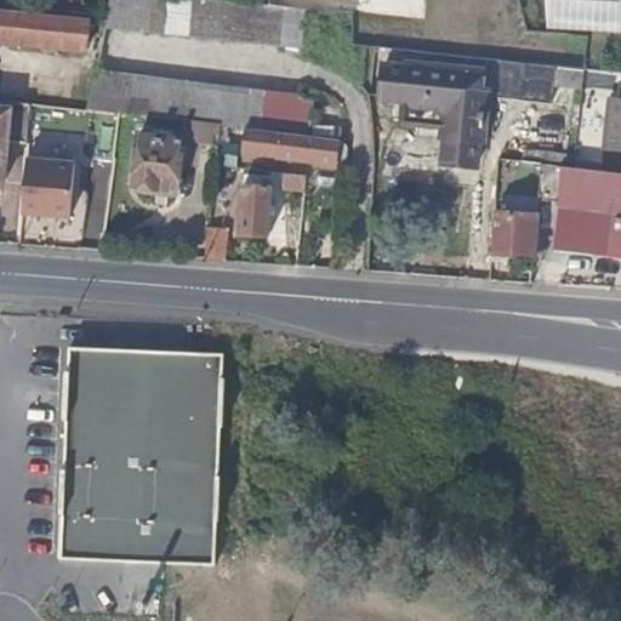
[(102,0),(102,20),(102,26),(228,39),(275,45),(278,6),(265,5),(250,3),(223,0),(102,0)]
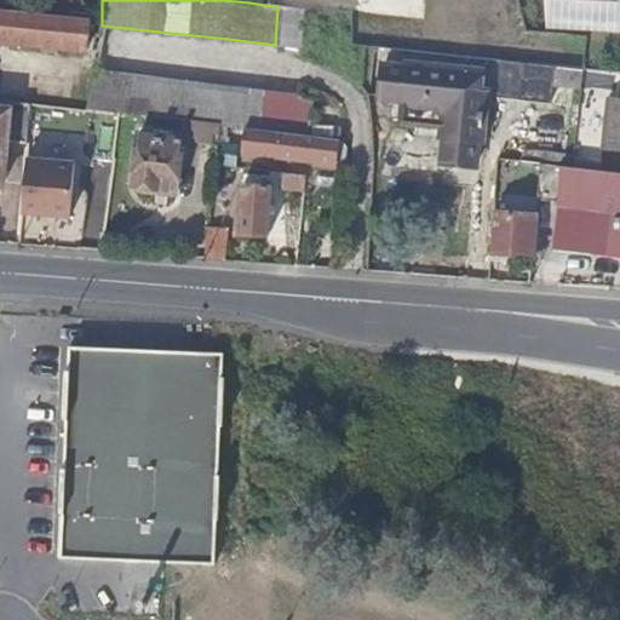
[(0,44),(50,50),(81,53),(87,18),(44,13),(0,9),(0,44)]
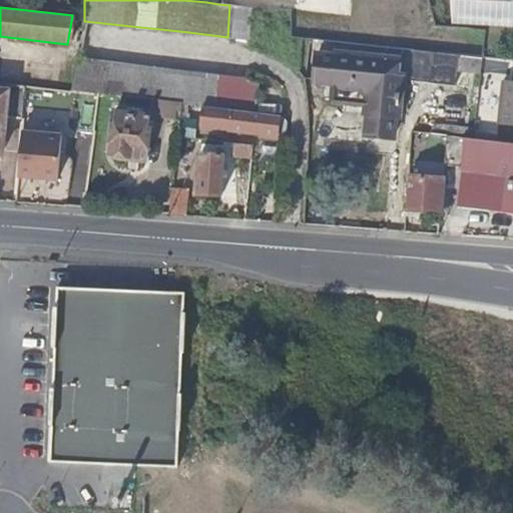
[(390,77),(391,56),(334,50),(334,56),(312,54),(310,81),(331,83),(331,88),(358,90),(355,115),(363,116),(360,138),(388,140),(390,118),(396,119),(399,77),(390,77)]
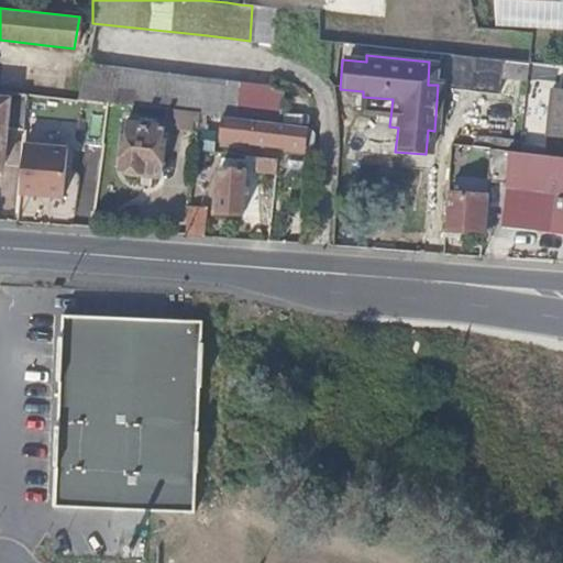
[(526,63),(451,56),(449,90),(497,95),(498,81),(523,84),(526,64),(526,63)]
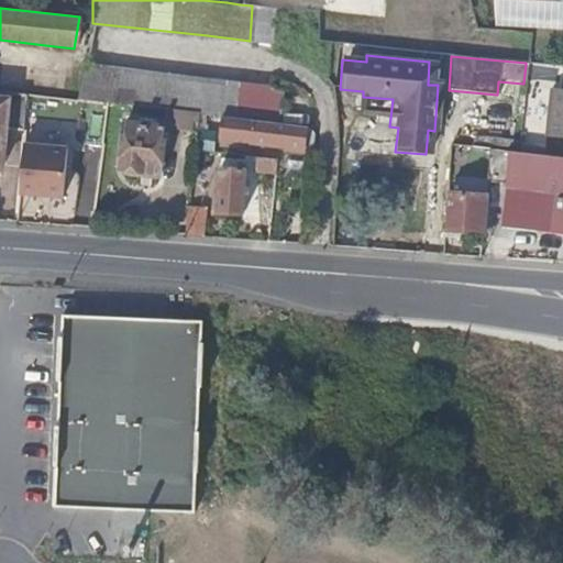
[(203,117),(221,119),(283,125),(286,85),(90,63),(89,63),(86,62),(79,101),(88,103),(114,106),(197,116),(203,117)]
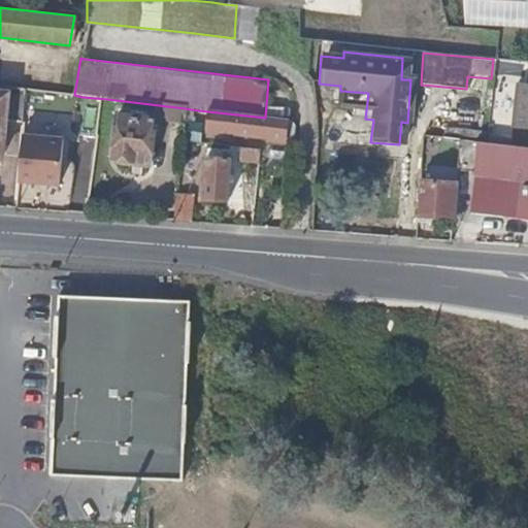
[(527,81),(514,80),(512,127),(527,128),(527,81)]
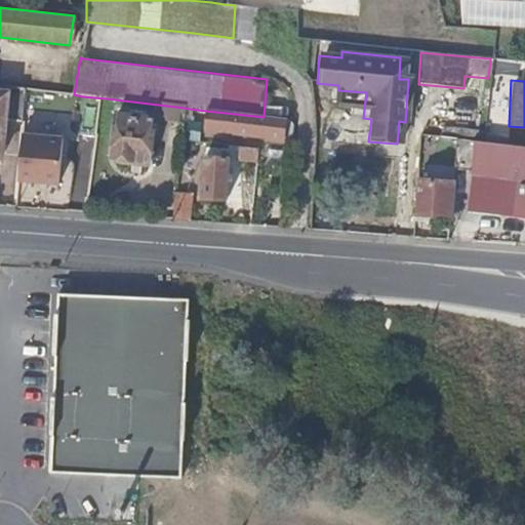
[(0,146),(2,121),(22,123),(25,89),(0,86),(0,146)]
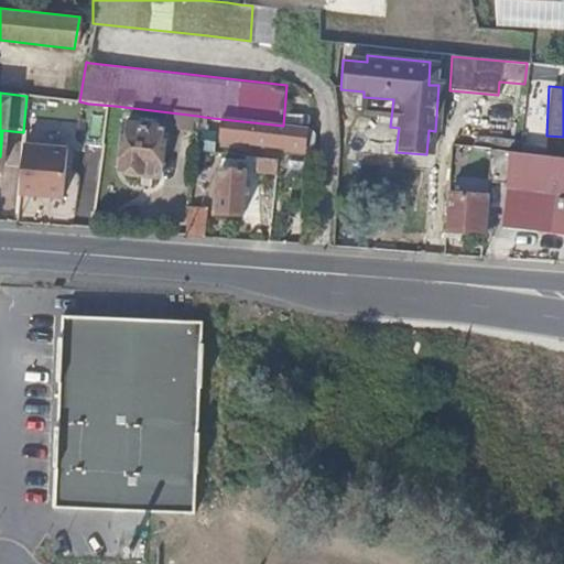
[(302,151),(305,128),(283,126),(221,119),(220,141),(302,151)]
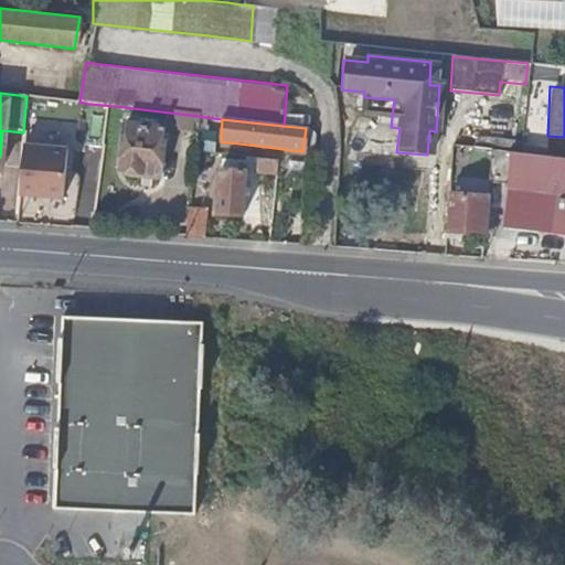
[(163,131),(121,127),(119,166),(125,172),(130,177),(158,181),(163,131)]
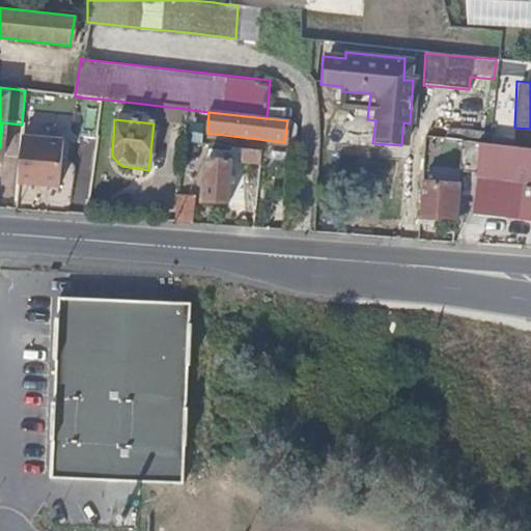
[(490,143),(491,133),(453,129),(447,131),(443,138),(464,140),(481,142),(490,143)]
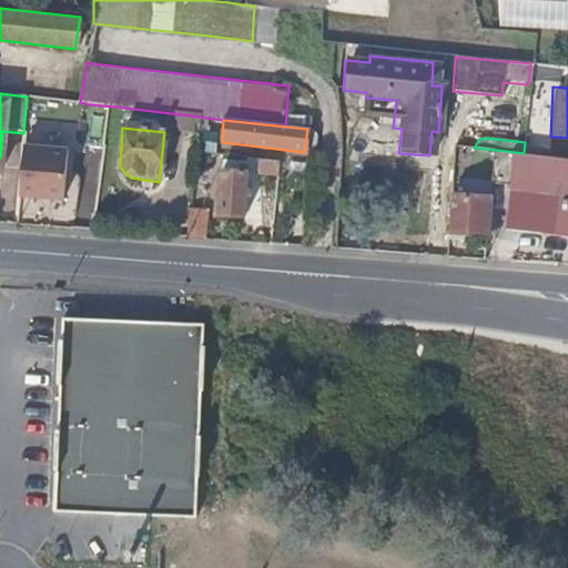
[(68,149),(24,144),(19,196),(62,201),(68,149)]
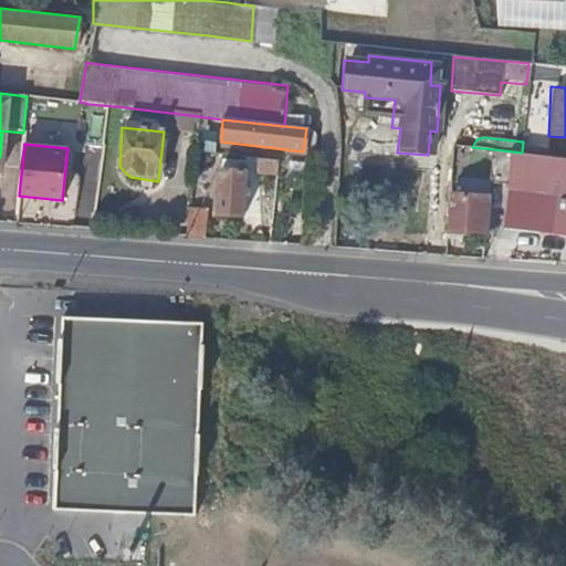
[(511,184),(513,152),(494,149),(492,181),(511,184)]
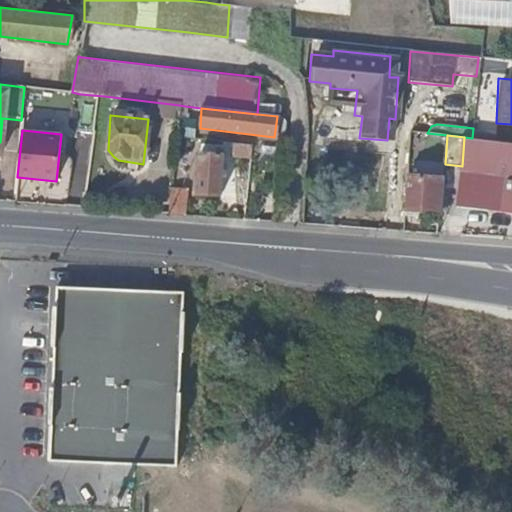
[(505,170),(511,170),(511,141),(472,138),(464,137),(462,166),(469,166),(505,170)]
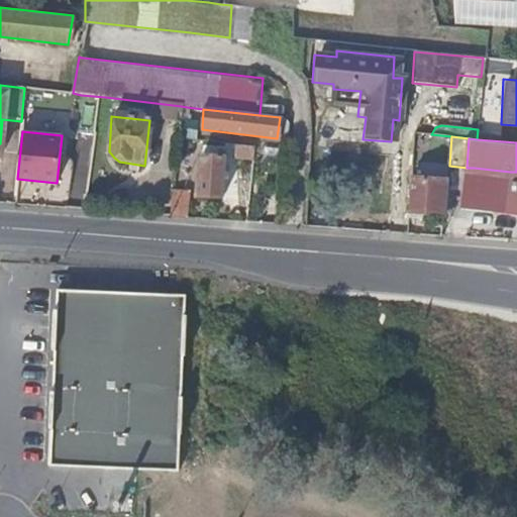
[(235,160),(254,162),(255,147),(236,145),(235,160)]
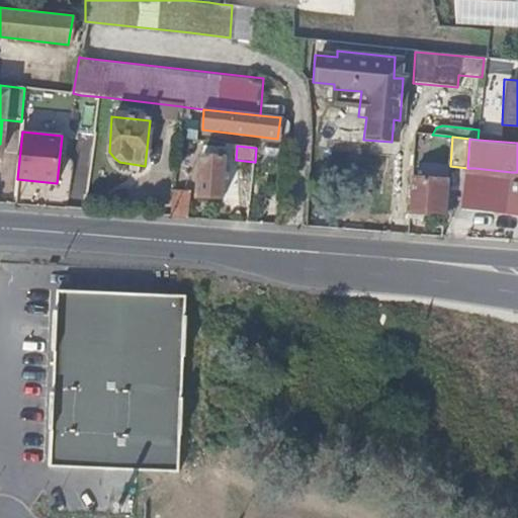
[(228,160),(202,158),(199,197),(224,200),(228,160)]
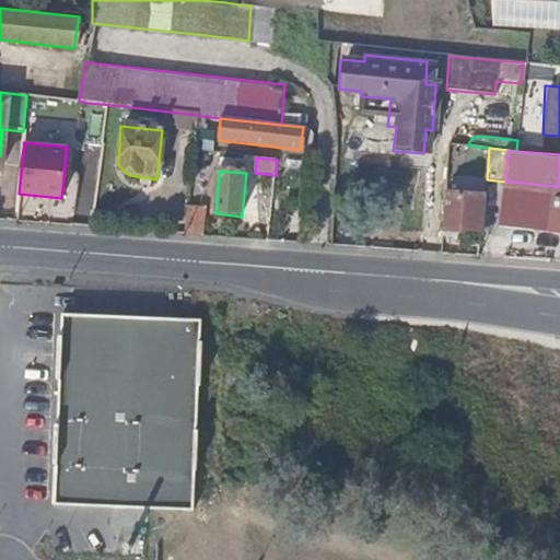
[(445,193),(475,194),(474,188),(463,188),(463,172),(446,171),(445,193)]
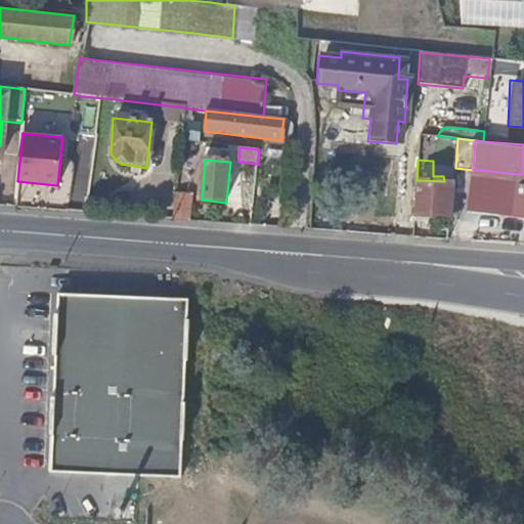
[(478,215),(514,218),(517,174),(480,170),(478,215)]
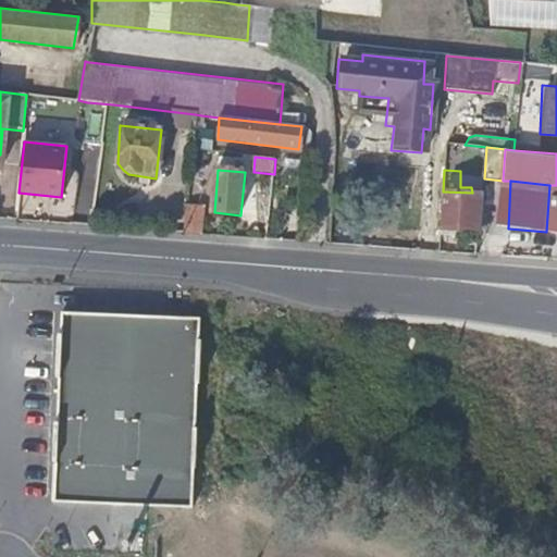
[(546,232),(556,232),(556,185),(549,185),(546,232)]
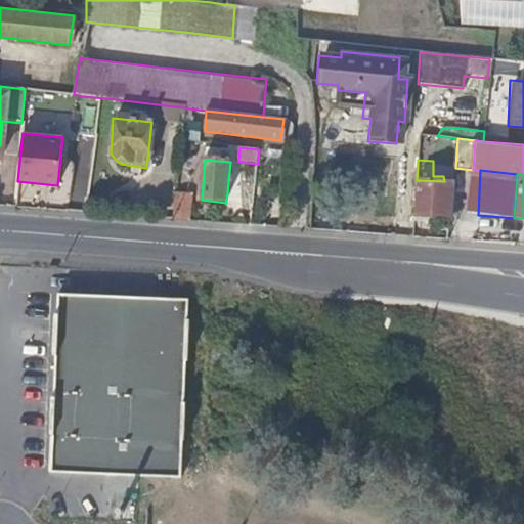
[(417,180),(415,215),(452,218),(454,182),(444,181),(417,180)]
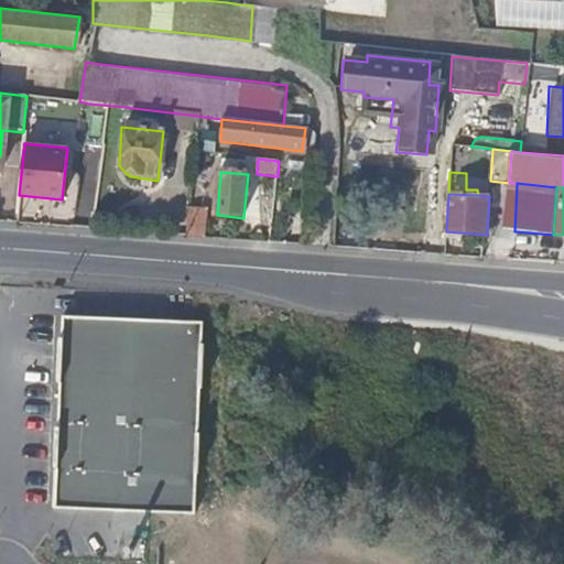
[(186,236),(203,237),(205,209),(188,208),(186,236)]
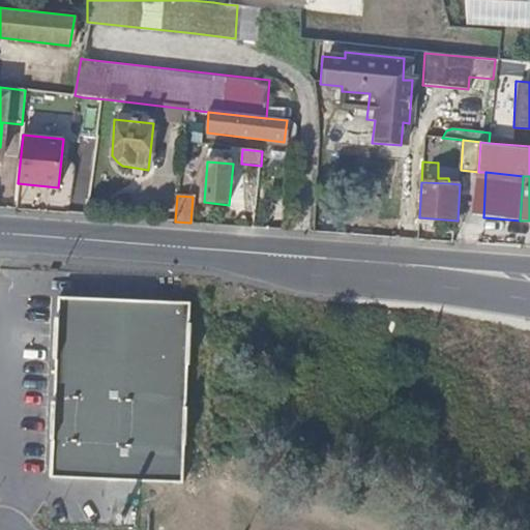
[(157,481),(182,481),(188,302),(58,297),(51,476),(137,480),(157,481)]
